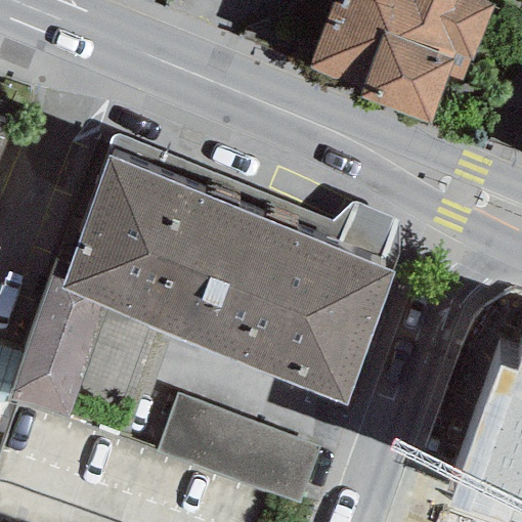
[(494,3),(487,0),(334,0),(309,67),(362,87),(358,95),(430,123),(448,75),(465,81),(494,3)]
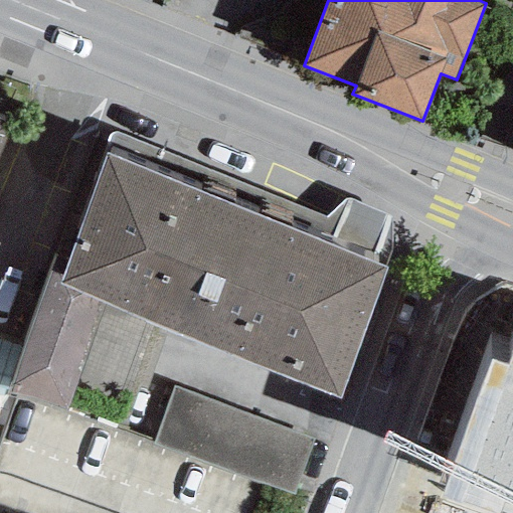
[(0,150),(12,121),(0,116),(0,150)]
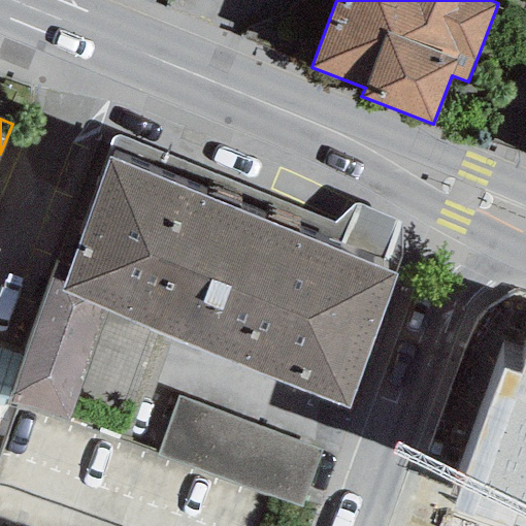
[(72,262),(62,290),(109,307),(349,407),(398,277),(111,158),(72,262)]
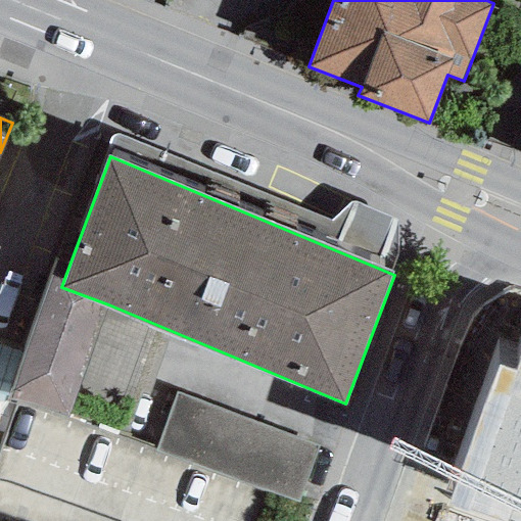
[(61,287),(72,259),(59,255),(7,395),(66,417),(108,304),(61,287)]
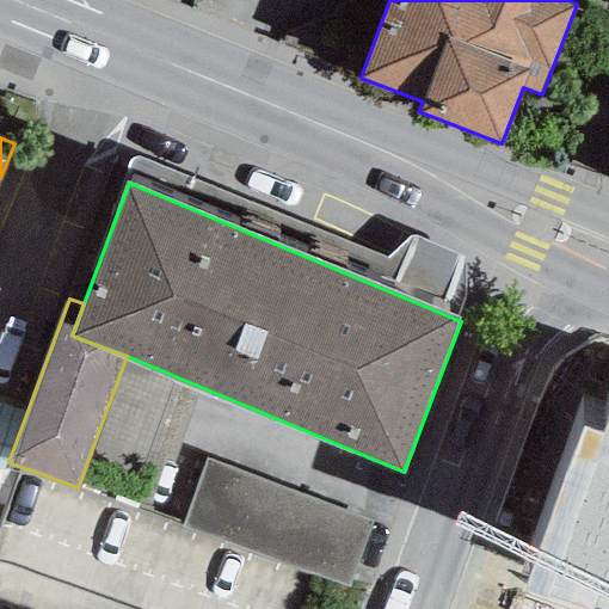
[(582,424),(522,592),(577,608),(608,608),(608,419),(604,432),(582,424)]
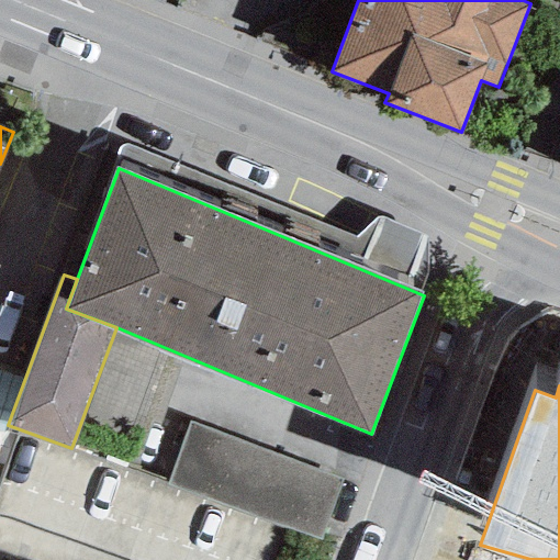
[(343,477),(191,421),(168,483),(322,537),(343,477)]
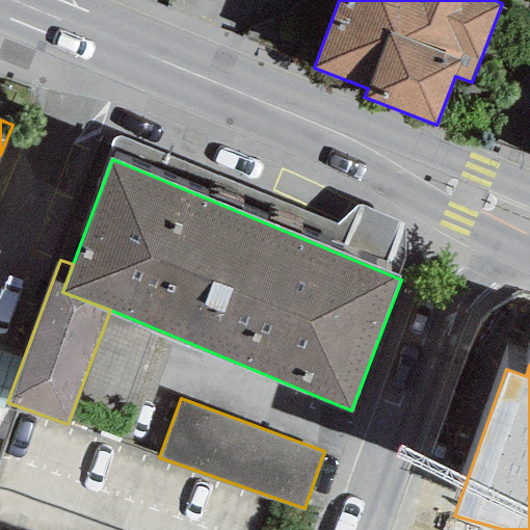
[(72,496),(113,508),(131,449),(12,414),(0,456),(0,503),(63,523),(72,496)]
